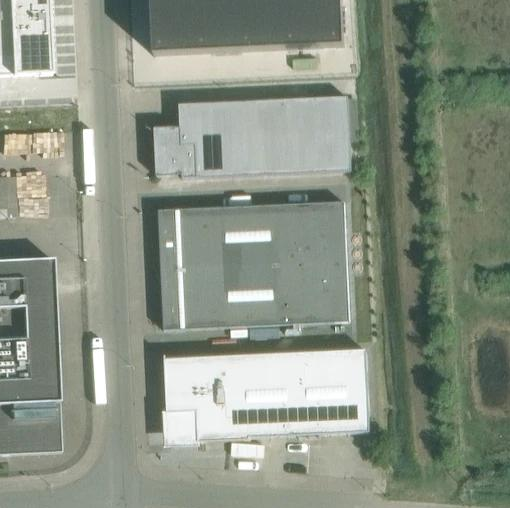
[(0,0),(0,74),(48,73),(44,0),(0,0)]
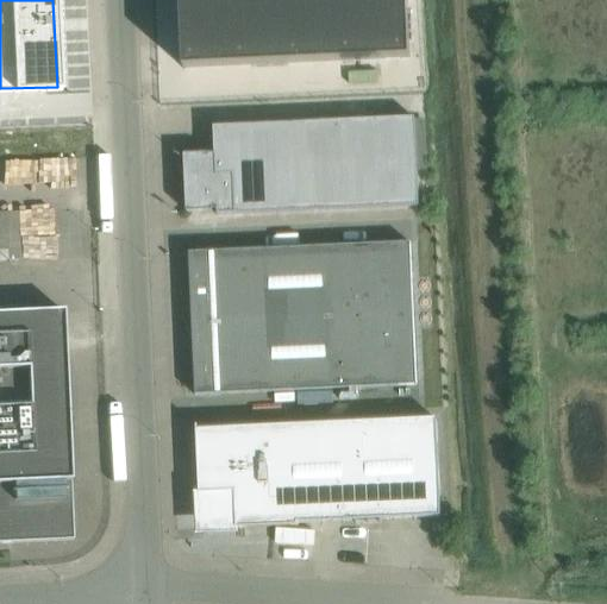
[(177,0),(181,65),(408,55),(405,0),(177,0)]
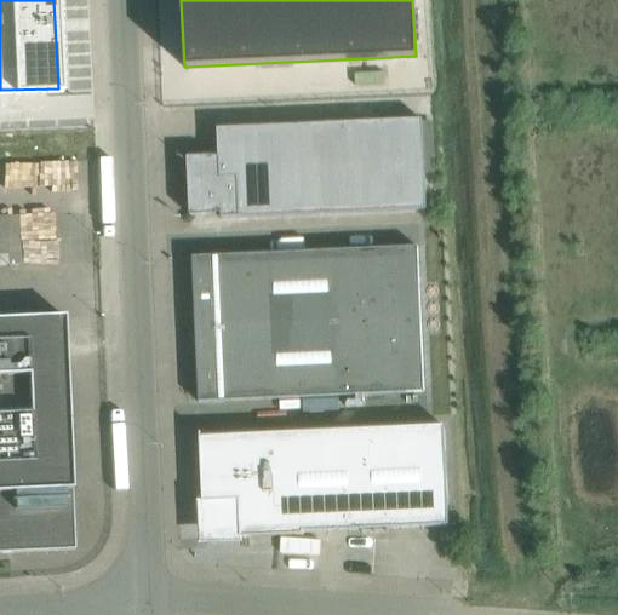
[(186,154),(188,212),(215,211),(215,210),(219,210),(219,216),(424,206),(421,116),(216,126),(217,153),(212,154),(212,153),(186,154)]
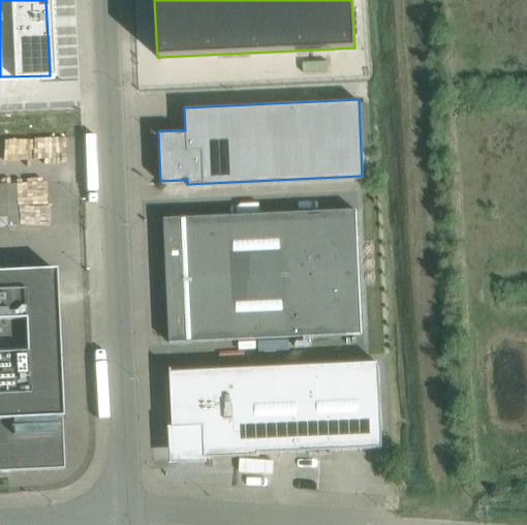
[(14,127),(0,128),(0,468),(62,465),(61,436),(54,437),(54,430),(54,423),(56,423),(56,422),(54,422),(54,414),(60,414),(53,267),(21,268),(14,127)]
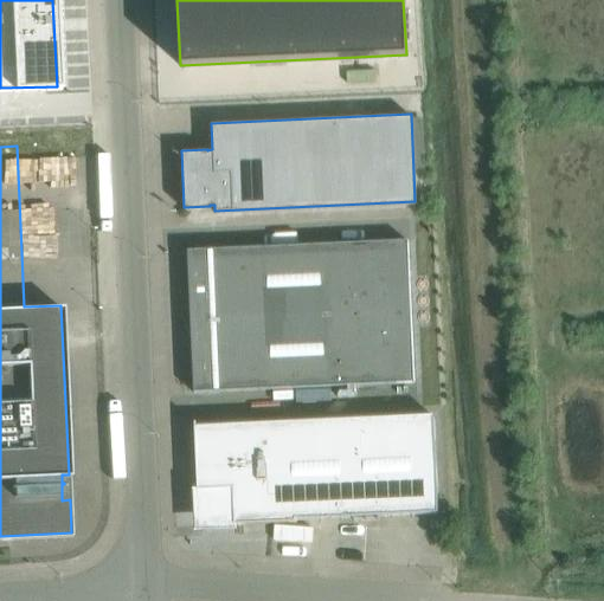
[(406,238),(186,247),(190,318),(192,389),(412,380),(410,309),(406,238)]
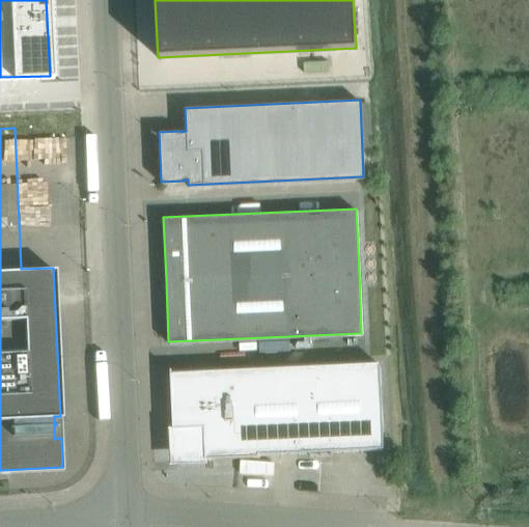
[(176,447),(185,454),(204,453),(204,458),(258,454),(258,452),(383,447),(379,362),(171,371),(171,368),(170,368),(172,427),(175,427),(176,447)]
